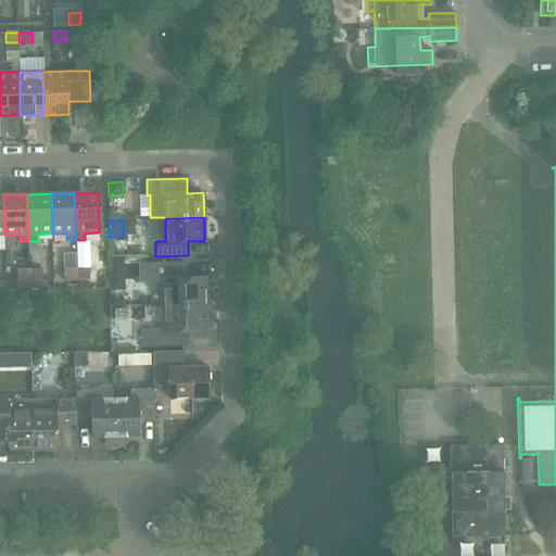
[(76,254),(64,254),(64,268),(76,268),(76,254)]
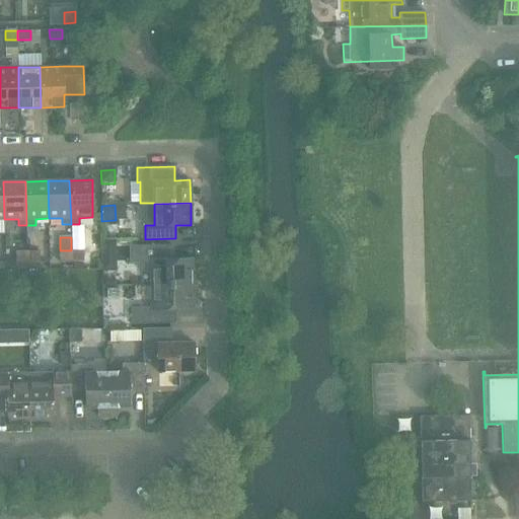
[(116,240),(102,240),(102,255),(116,255),(116,240)]
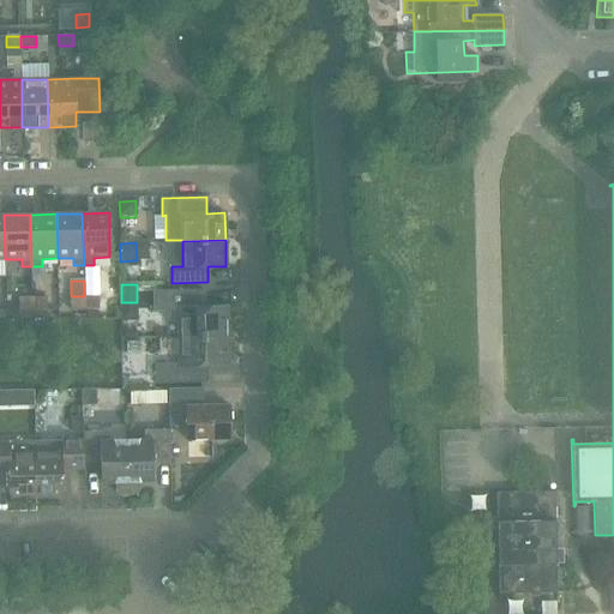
[(179,308),(179,337),(228,336),(227,306),(205,307),(204,292),(154,292),(154,309),(179,308)]
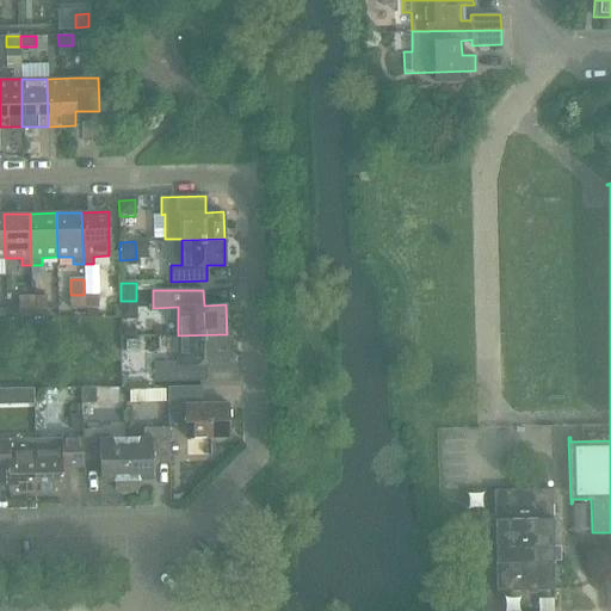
[(71,309),(85,308),(84,295),(71,295),(71,309)]
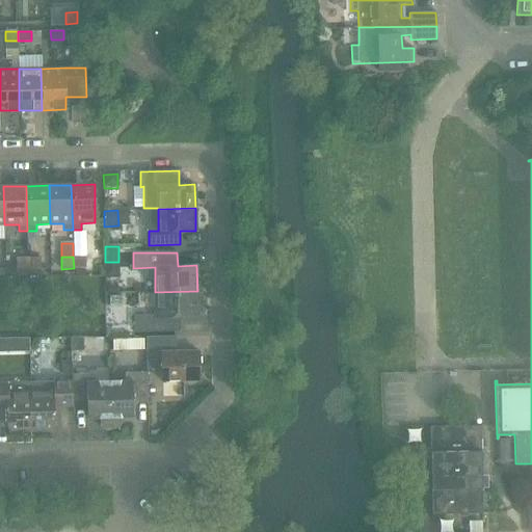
[(85,257),(73,257),(74,268),(85,268),(85,257)]
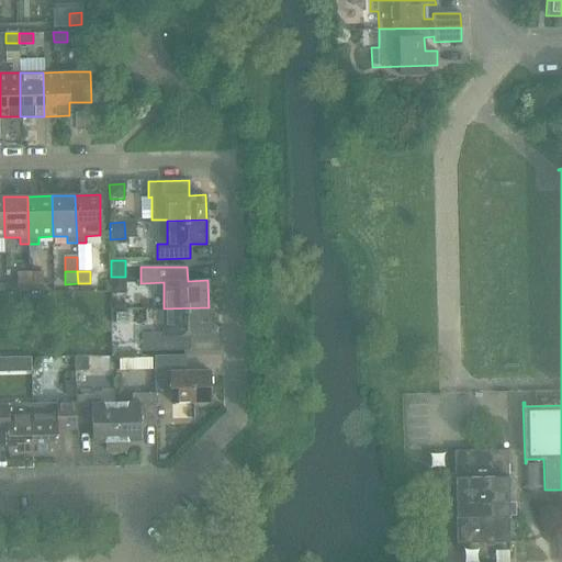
[(18,285),(30,284),(30,272),(18,272),(18,285)]
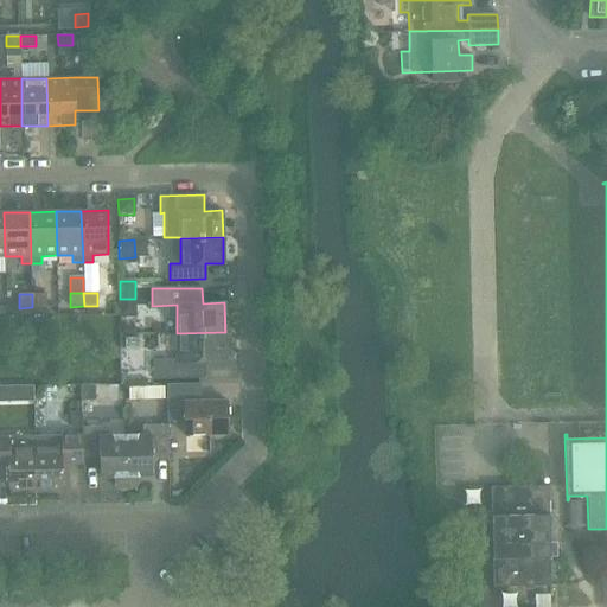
[(46,294),(32,294),(32,307),(46,307),(46,294)]
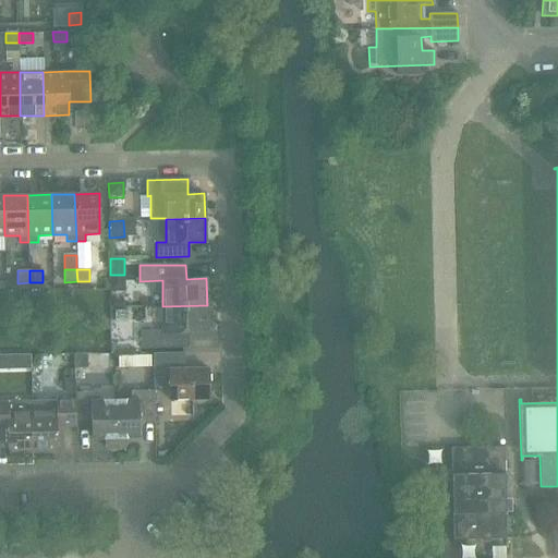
[(207,331),(207,305),(162,306),(164,331),(141,331),(142,348),(187,347),(187,331),(207,331)]
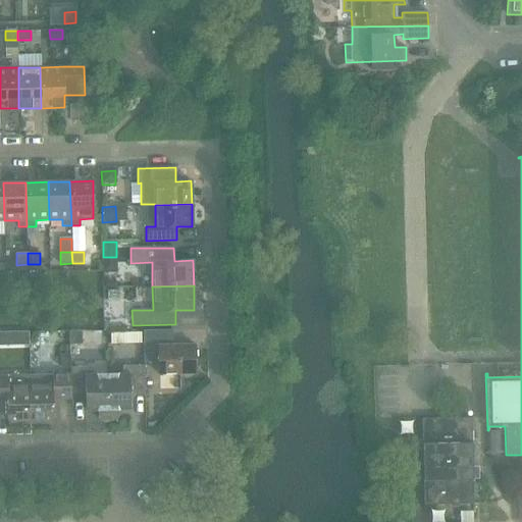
[(158,373),(196,373),(195,345),(172,345),(172,329),(143,330),(144,362),(158,362),(158,373)]
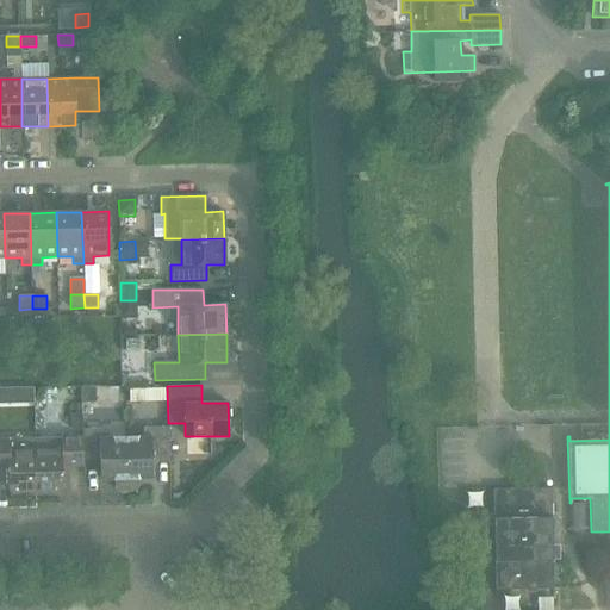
[(94,388),(81,388),(82,402),(95,402),(94,388)]
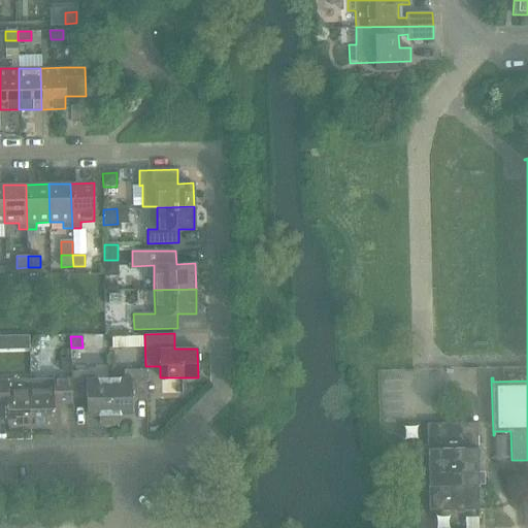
[(29,337),(0,337),(0,350),(29,350),(29,337)]
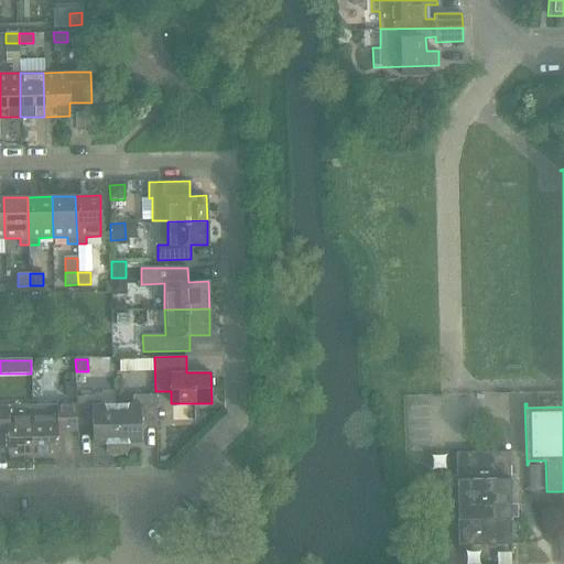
[(75,382),(65,382),(65,398),(76,397),(75,382)]
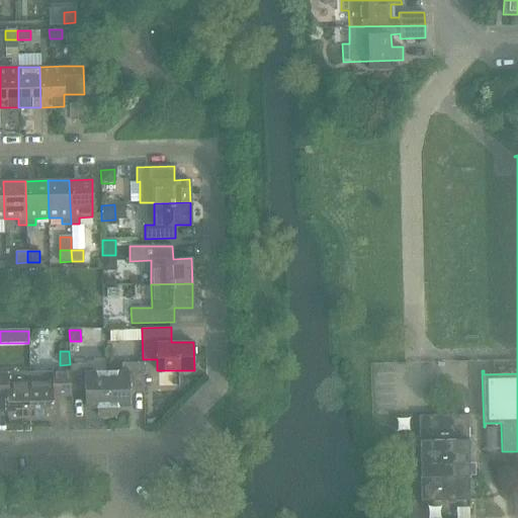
[(130,393),(144,393),(143,362),(121,363),(121,370),(106,370),(107,417),(115,417),(118,414),(118,407),(131,406),(130,393)]
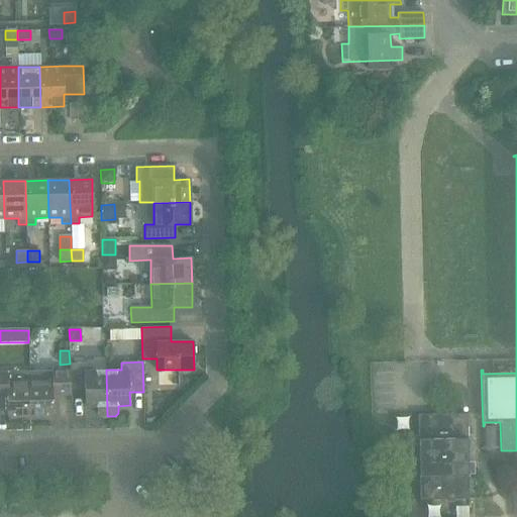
[(101,416),(107,416),(106,370),(91,371),(91,363),(70,364),(71,389),(84,389),(84,406),(98,406),(98,414),(101,416)]
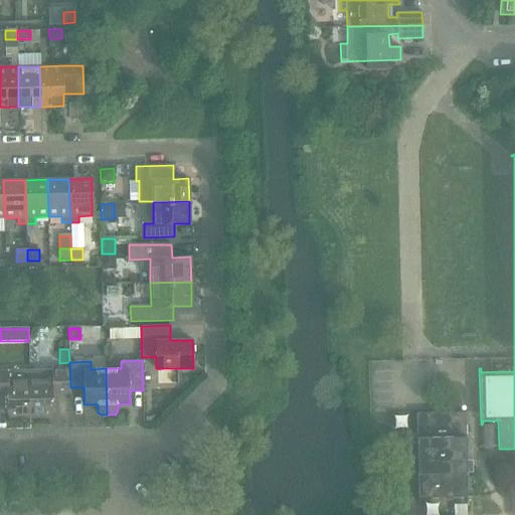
[(64,369),(50,369),(29,370),(30,417),(53,416),(52,393),(64,393),(64,369)]
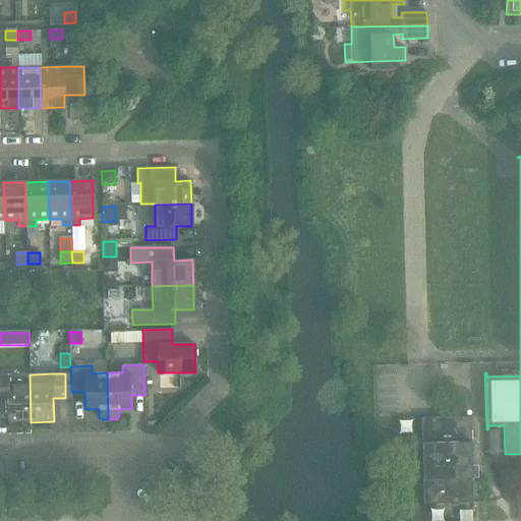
[(8,422),(31,422),(30,374),(0,374),(0,399),(7,399),(8,422)]
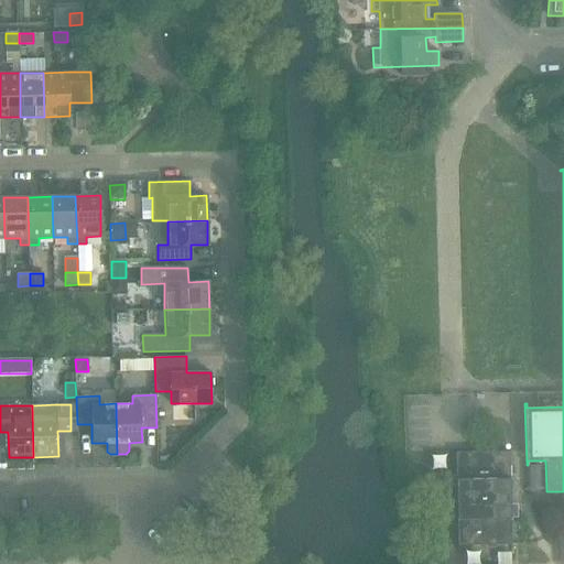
[(509,451),(456,452),(458,545),(511,544),(509,451)]
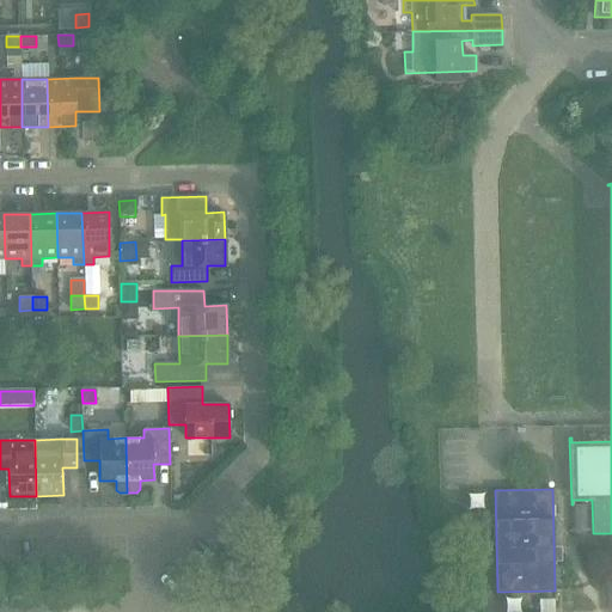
[(571,506),(573,530),(588,528),(588,506),(571,506)]
